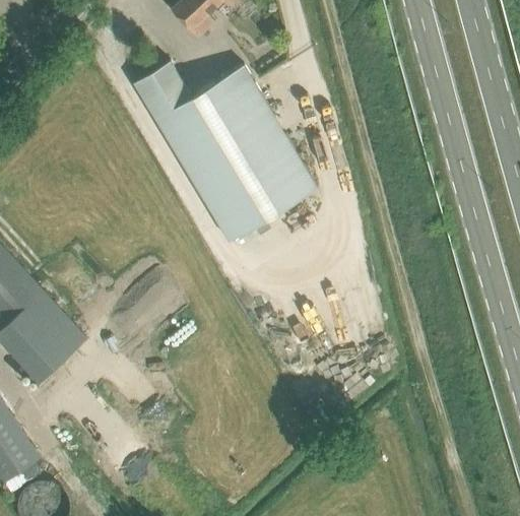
[(239,0),(184,0),(173,11),(198,39),(215,23),(208,16),(223,1),(231,9),(239,0)]
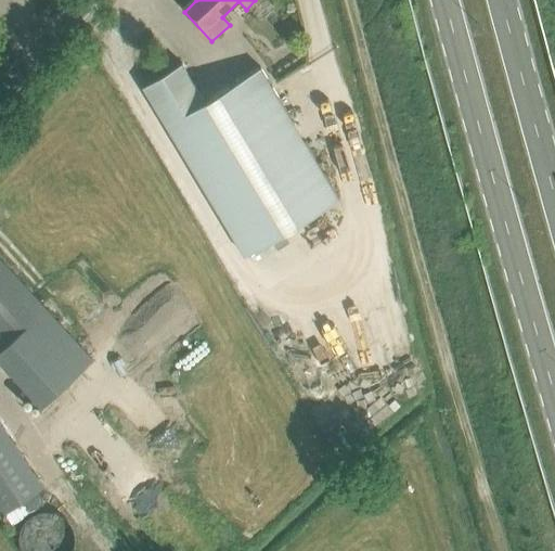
[(181,66),(142,89),(245,258),(339,202),(260,71),(204,104),(181,66)]
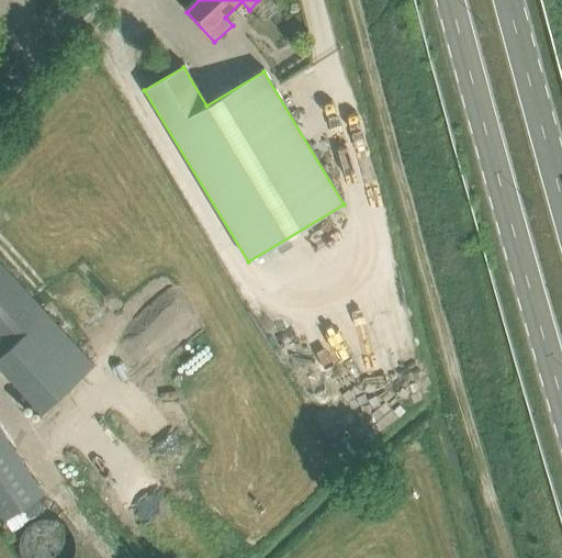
[(0,369),(43,416),(94,368),(82,356),(83,356),(82,354),(81,355),(70,343),(71,343),(70,342),(69,342),(59,330),(58,328),(48,319),(48,317),(47,316),(36,305),(36,304),(35,303),(25,293),(24,292),(14,281),(13,280),(3,270),(4,269),(3,268),(2,269),(0,266),(0,369)]
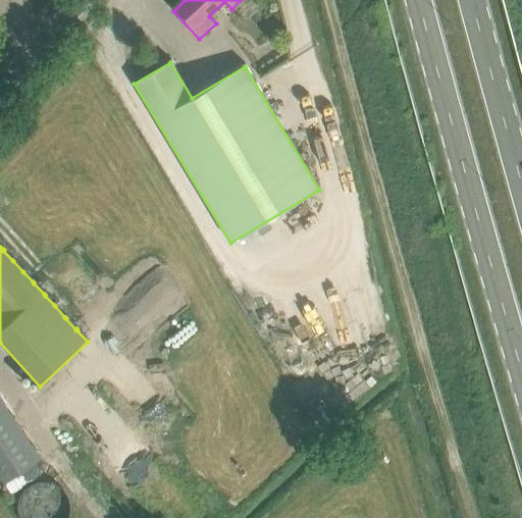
[(41,461),(0,401),(0,486),(1,488),(41,461)]
